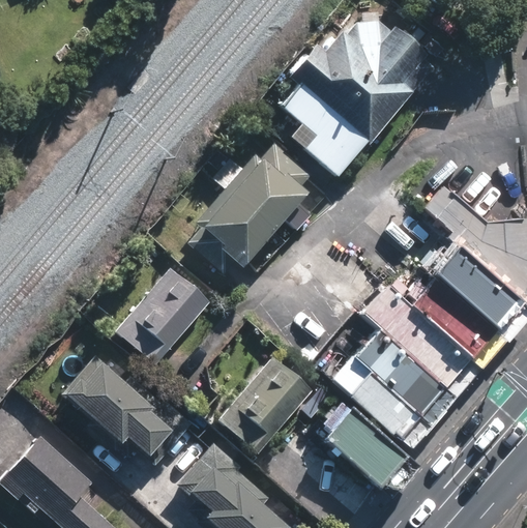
[(289,75),(301,85),(283,105),(302,122),(292,134),(340,176),(436,67),(426,58),(428,55),(396,26),(393,28),(383,22),(380,10),(364,12),(364,21),(359,21),(352,30),(349,27),(327,51),(318,42),(289,75)]
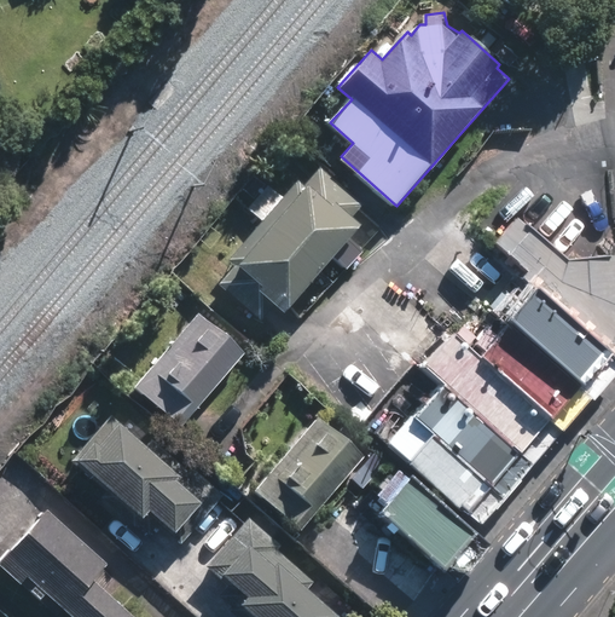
[(358,229),(309,188),(232,277),(280,319),(358,229)]
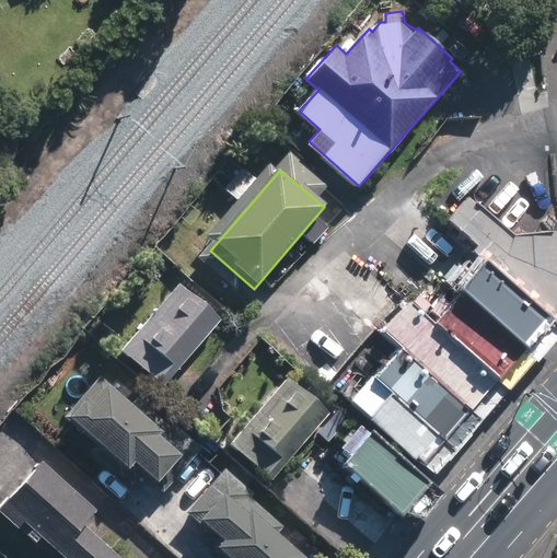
[(505,287),(538,314),(555,321),(556,298),(556,229),(509,221),(470,185),(443,213),(479,244),(468,259),(505,287)]
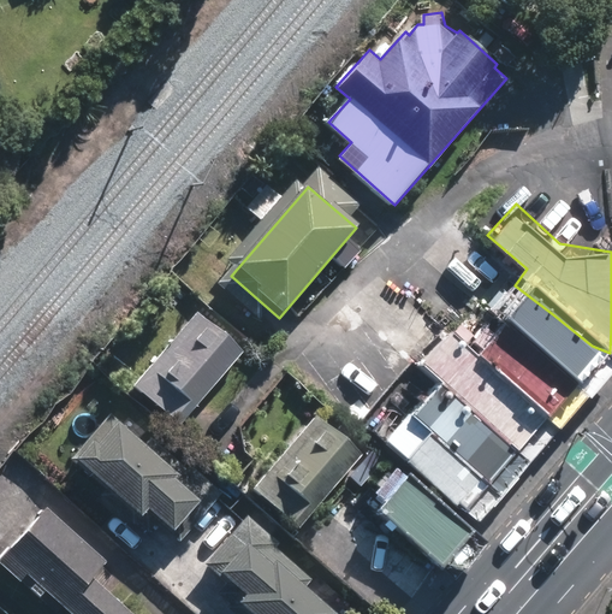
[(488,330),(560,387),(592,346),(515,285),(482,326),(488,330)]
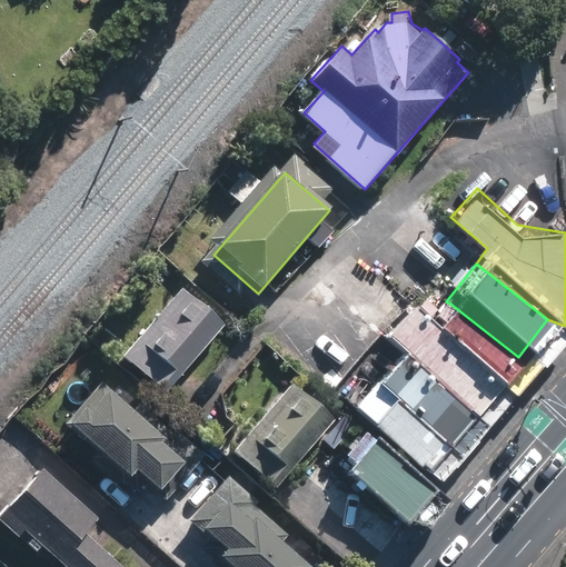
[(232,325),(190,288),(127,361),(169,397),(232,325)]
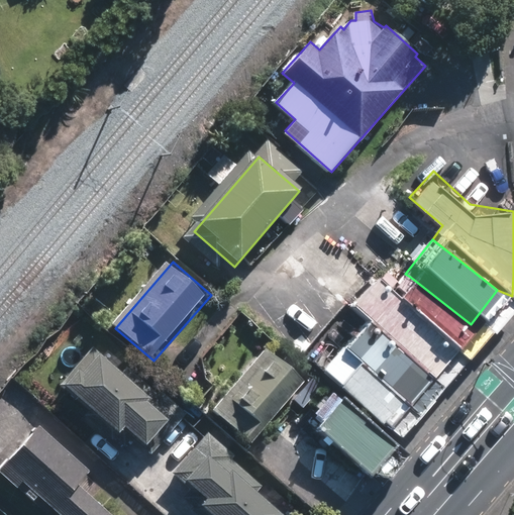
[(357,359),(414,406),(477,330),(471,324),(410,277),(399,290),(379,273),(348,309),(369,325),(346,351),(357,359)]
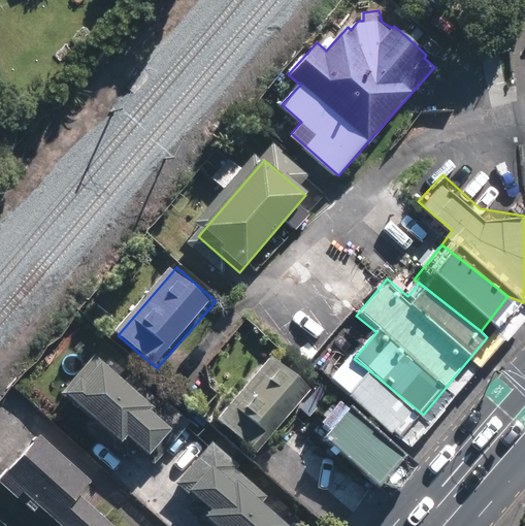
[(176,421),(96,352),(61,392),(115,439),(123,430),(149,453),(176,421)]
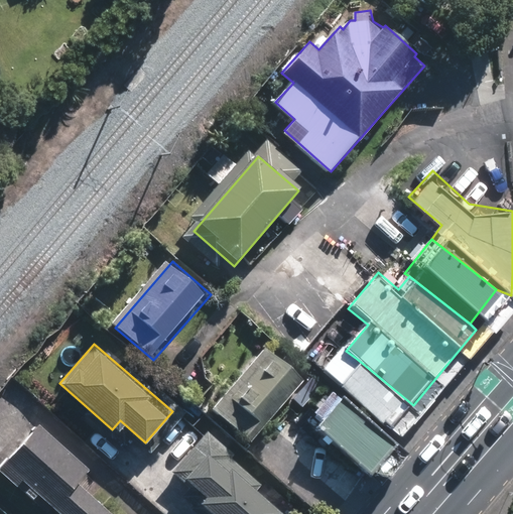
[(217,400),(251,431),(302,375),(268,344),(217,400)]
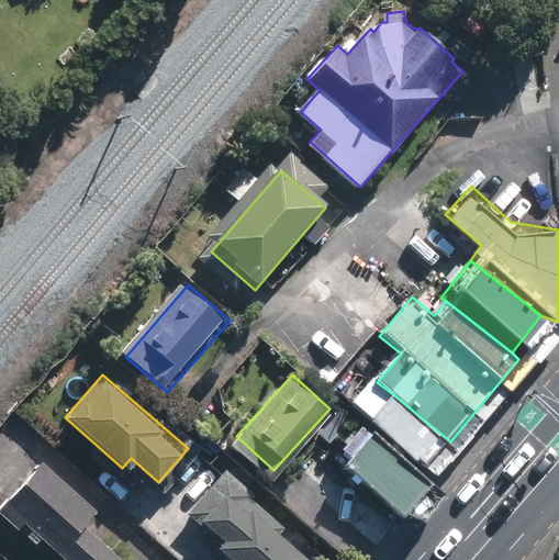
[(365,428),(421,473),(450,441),(389,391),(360,425),(365,428)]
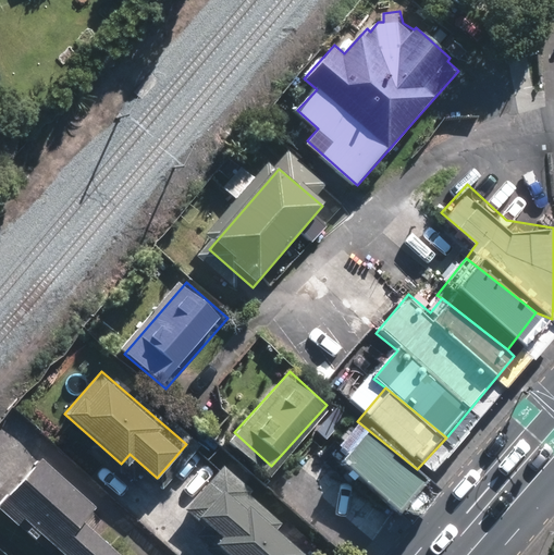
[(417,469),(361,424),(332,459),(386,504),(417,469)]
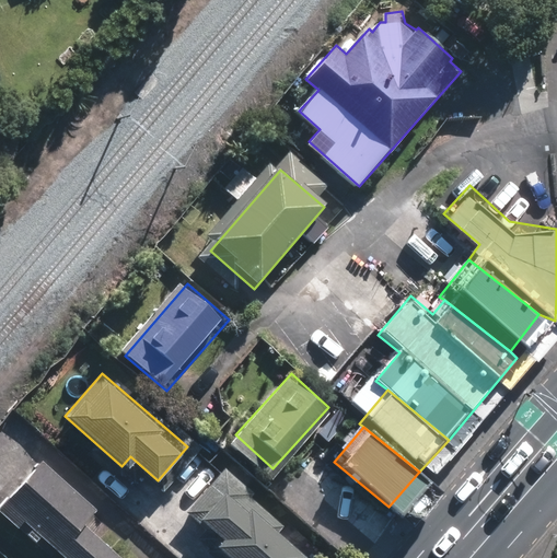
[(99,510),(34,454),(0,493),(0,509),(56,557),(100,557),(109,548),(84,526),(99,510)]
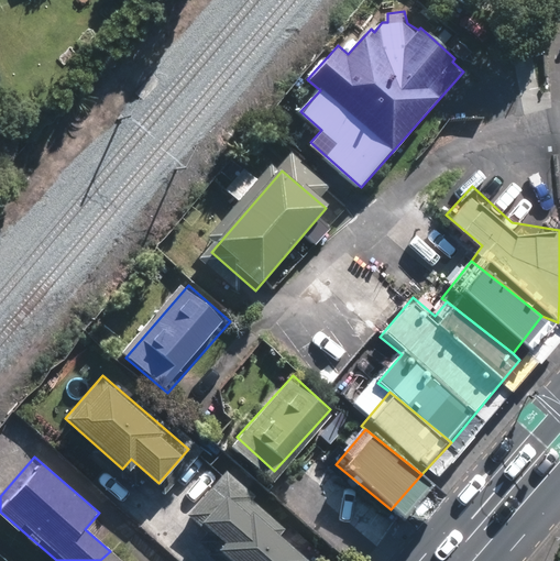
[(295,560),(310,543),(220,465),(180,510),(227,550),(217,560),(216,560),(295,560)]
